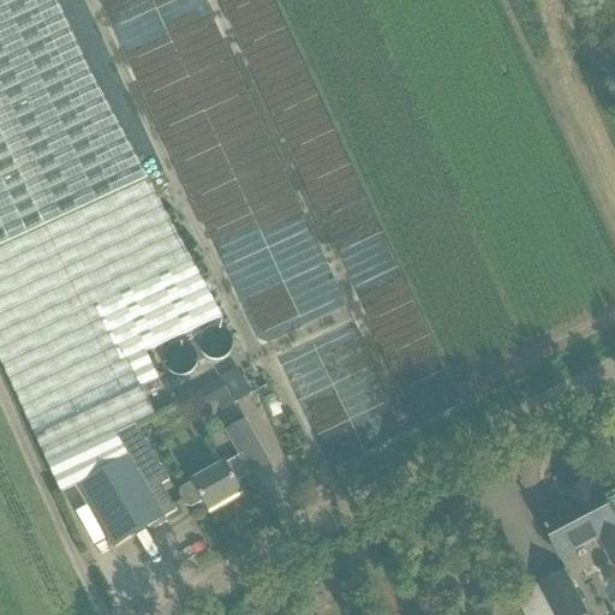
[(157,380),(144,353),(221,317),(57,0),(0,0),(0,363),(60,495),(78,487),(114,549),(156,524),(159,529),(167,524),(165,519),(177,512),(161,485),(168,482),(136,425),(154,417),(139,389),(157,380)]
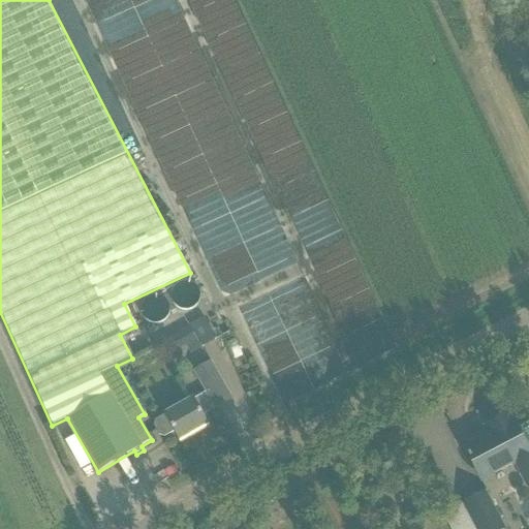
[(188,328),(178,333),(189,353),(200,347),(200,348),(216,340),(204,317),(188,325),(188,328)]
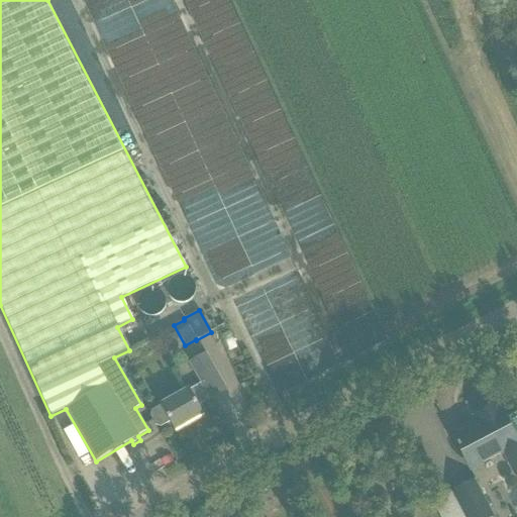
[(170,422),(176,433),(204,417),(198,407),(212,400),(226,391),(206,354),(190,364),(203,385),(190,393),(189,391),(177,396),(160,406),(160,407),(151,412),(149,417),(156,426),(161,427),(170,422)]
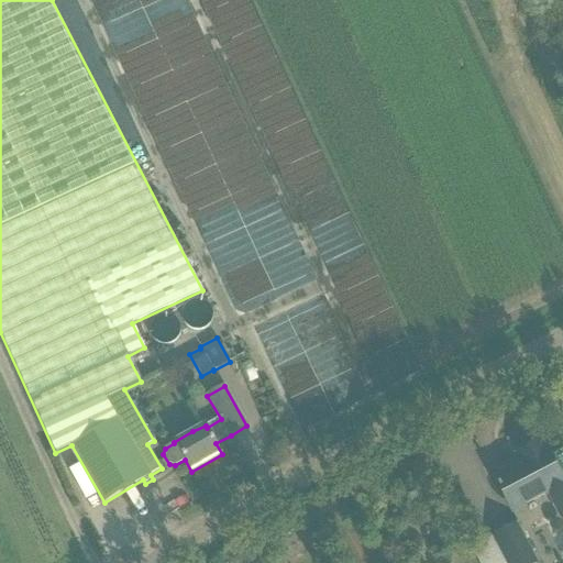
[(522,464),(494,479),(505,498),(511,512),(548,494),(562,520),(562,519),(562,479),(558,471),(548,451),(545,452),(540,442),(517,454),(522,464)]
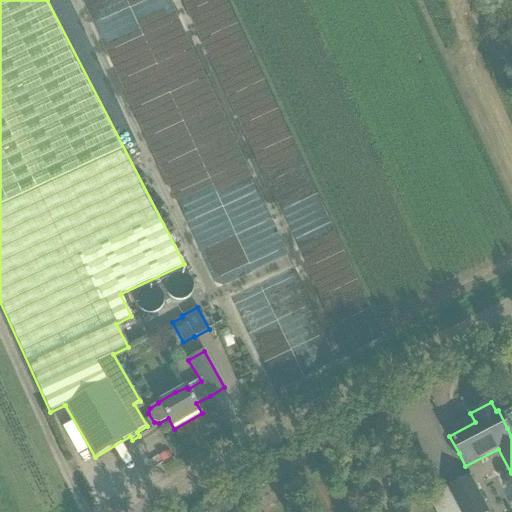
[(488,511),(470,477),(434,496),(442,511),(488,511)]
